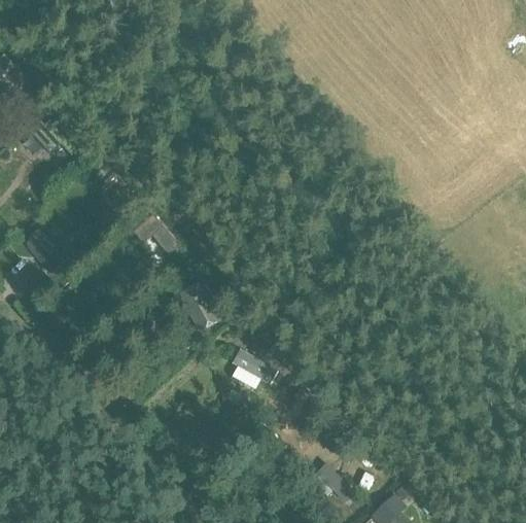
[(68,216),(78,238),(95,230),(85,208),(68,216)]
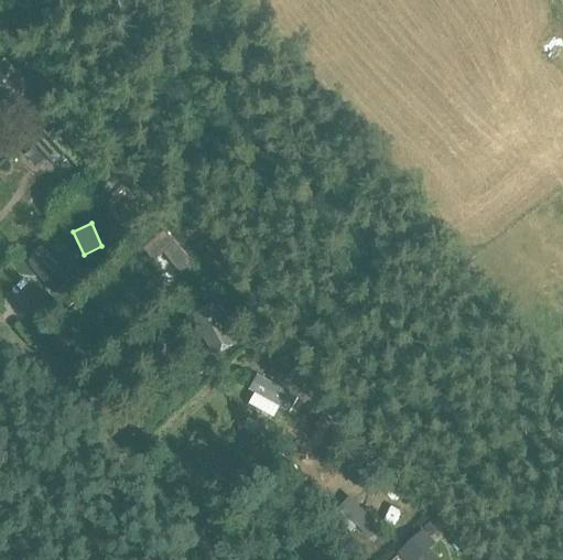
[(49,236),(26,254),(55,288),(76,270),(49,236)]
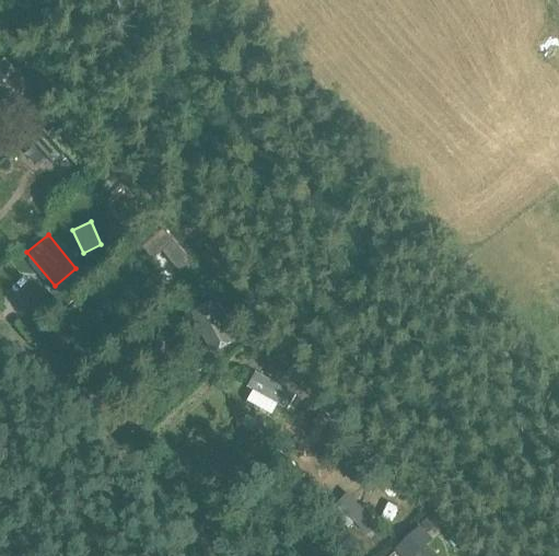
[(277,350),(266,360),(276,371),(287,361),(277,350)]
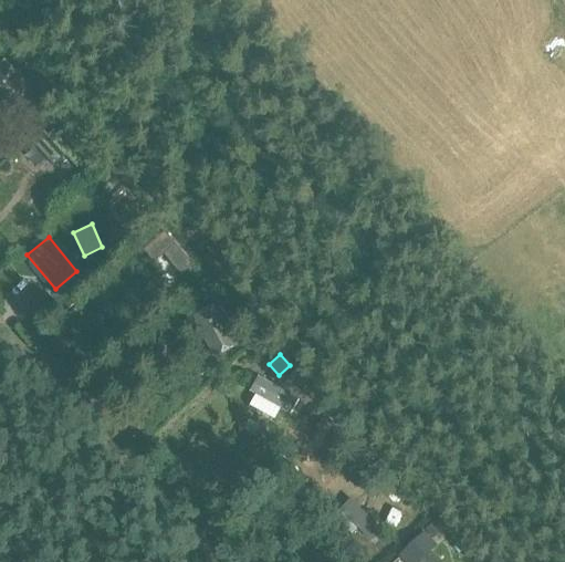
[(255,393),(249,405),(274,417),(281,406),(291,412),(299,397),(258,374),(250,389),(255,393)]
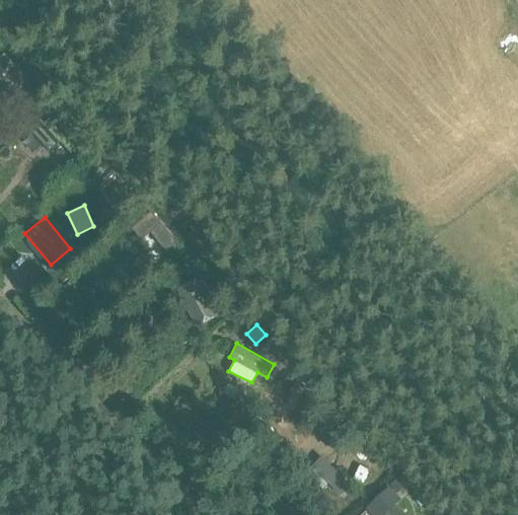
[(313,465),(306,471),(321,487),(327,480),(340,492),(348,484),(321,456),(313,465)]
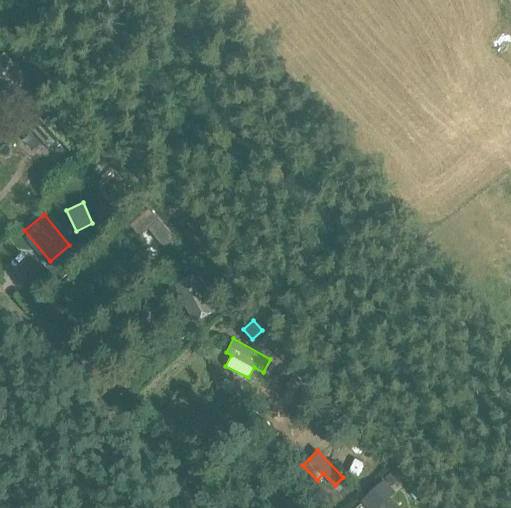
[(399,507),(389,496),(395,491),(383,478),(360,499),(368,507),(399,507)]
